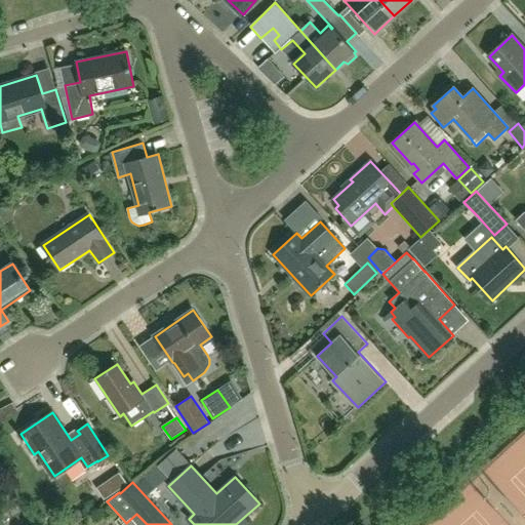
[(11,487),(0,484),(0,499),(7,501),(11,487)]
